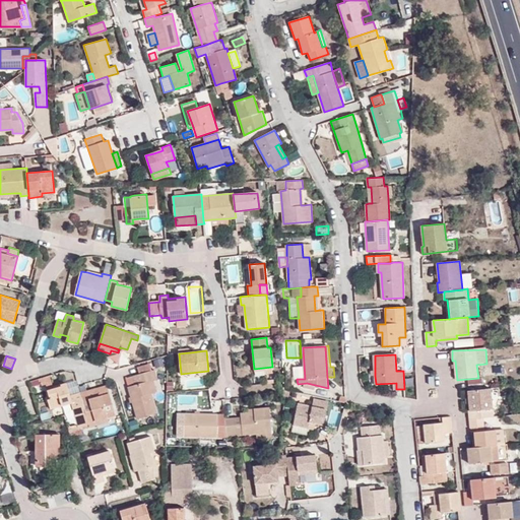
[(157,392),(153,379),(151,371),(133,376),(136,384),(129,386),(132,396),(133,401),(138,417),(157,412),(152,393),(157,392)]
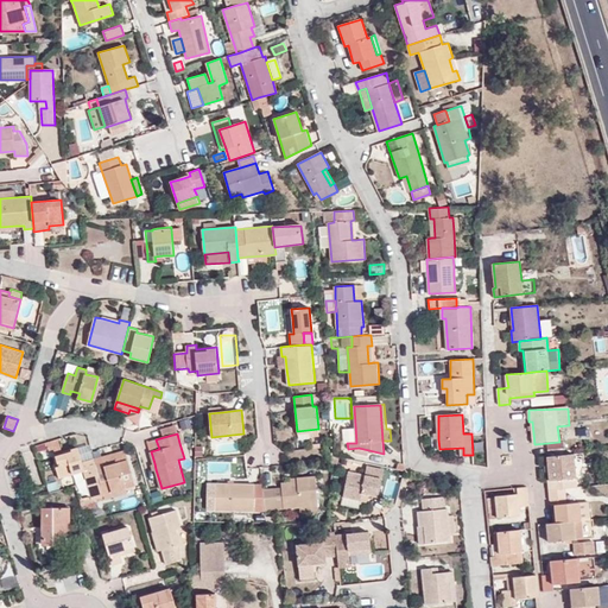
[(58,477),(83,470),(92,499),(95,498),(103,495),(105,495),(96,464),(95,458),(82,463),(77,447),(70,449),(71,451),(63,454),(56,456),(59,467),(56,468),(58,477)]
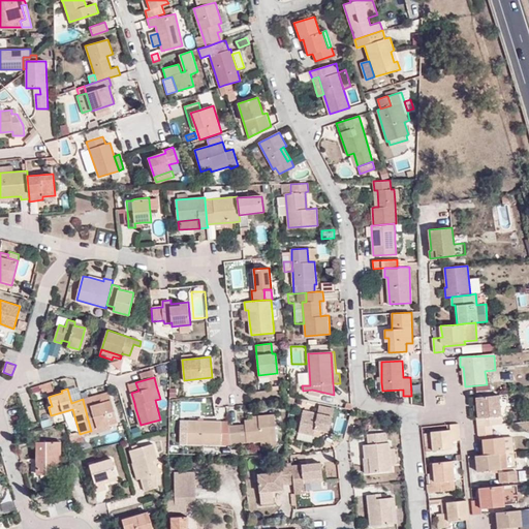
[(476,427),(478,427),(502,424),(499,396),(477,398),(478,418),(476,418),(476,423),(476,427)]
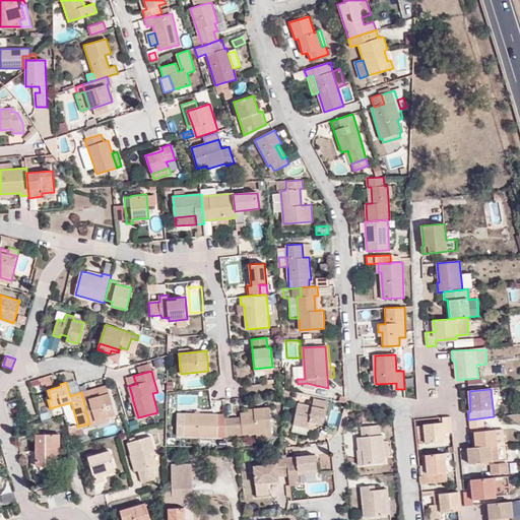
[(89,399),(88,395),(82,397),(89,424),(88,424),(89,428),(101,425),(100,420),(108,418),(107,413),(115,411),(110,393),(89,399)]
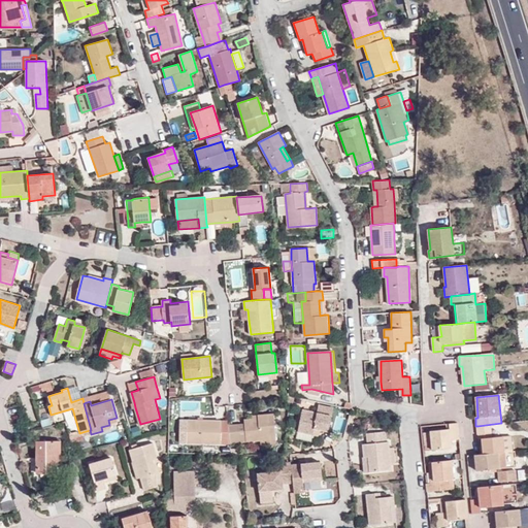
[(314,432),(315,427),(329,429),(332,415),(318,411),(301,408),(297,429),(314,432)]
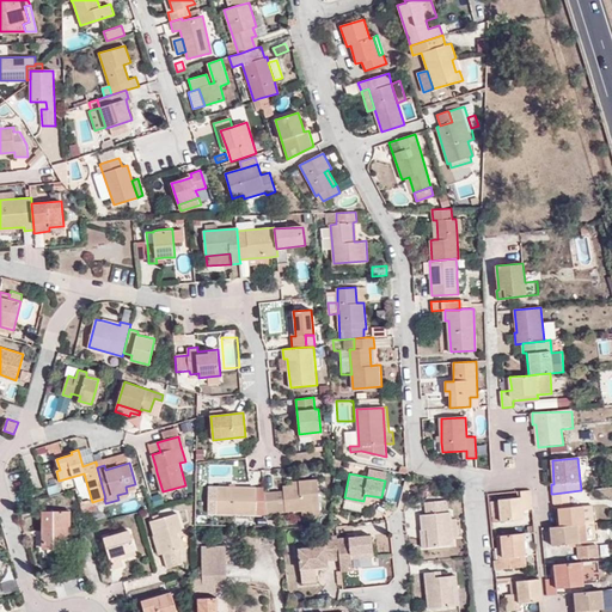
[(299,484),(283,487),(283,491),(286,512),(301,510),(301,508),(319,507),(317,479),(299,481),(299,484)]
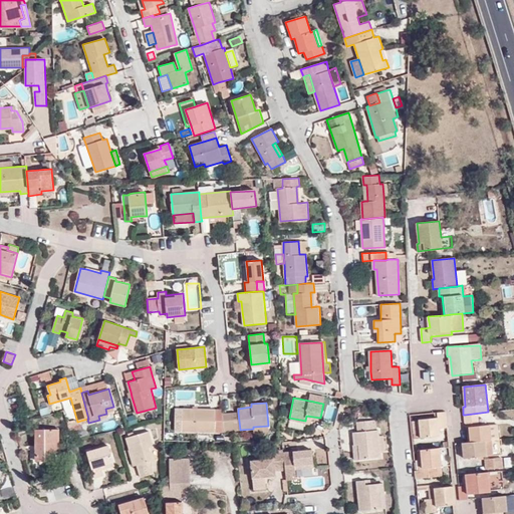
[(222,410),(183,410),(183,412),(183,431),(214,432),(224,432),(223,414),(222,410)]
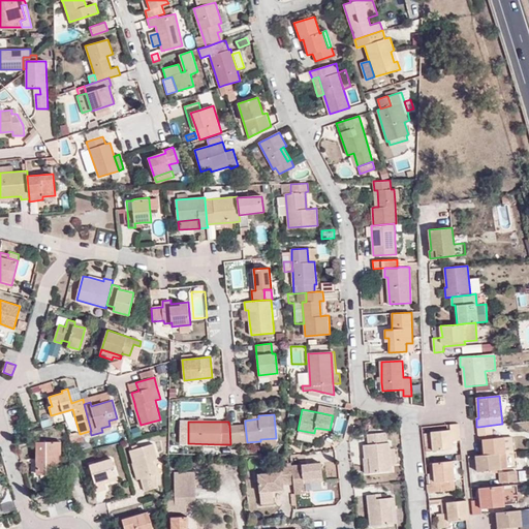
[(180,423),(180,443),(188,443),(188,424),(180,423)]
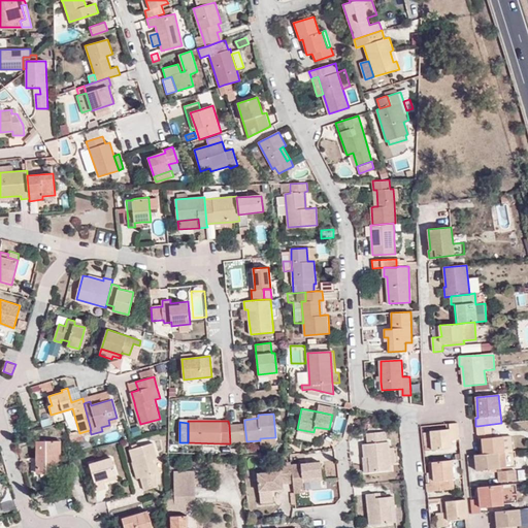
[(459,439),(458,423),(450,424),(451,429),(430,431),(433,450),(453,448),(452,440),(459,439)]
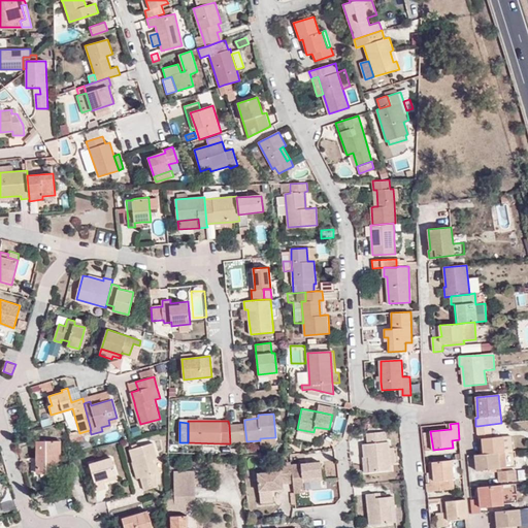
[(241,442),(239,425),(229,425),(230,443),(241,442)]
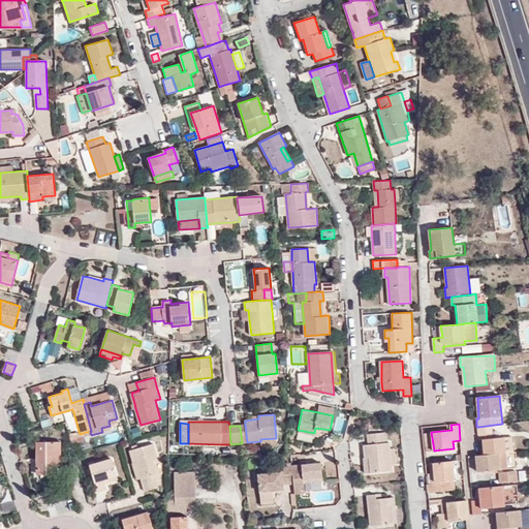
[(370,443),(366,444),(368,458),(371,458),(372,472),(392,470),(391,464),(390,450),(389,442),(385,442),(384,432),(369,434),(370,443)]
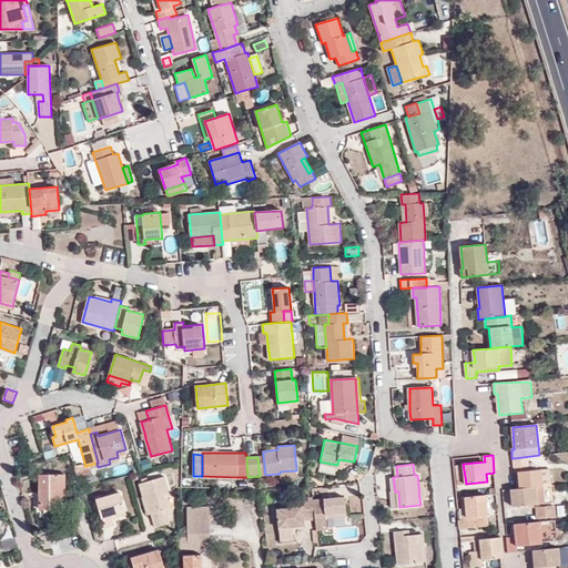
[(456,465),(458,485),(466,484),(463,464),(456,465)]
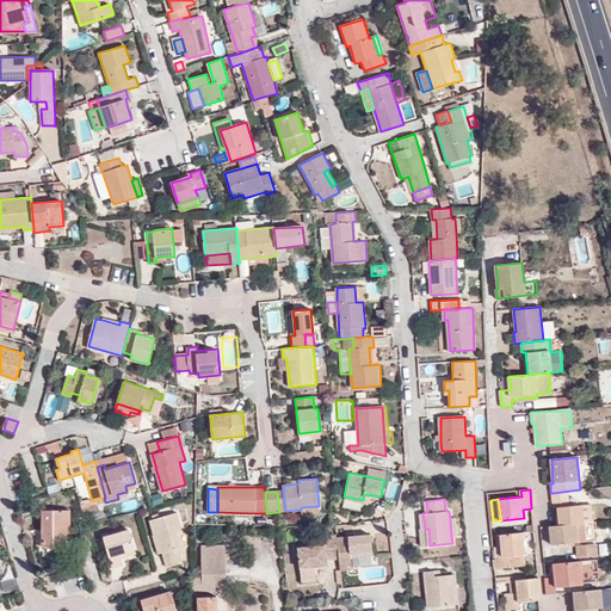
[(578,524),(584,524),(581,505),(557,507),(554,508),(556,526),(559,526),(578,524)]
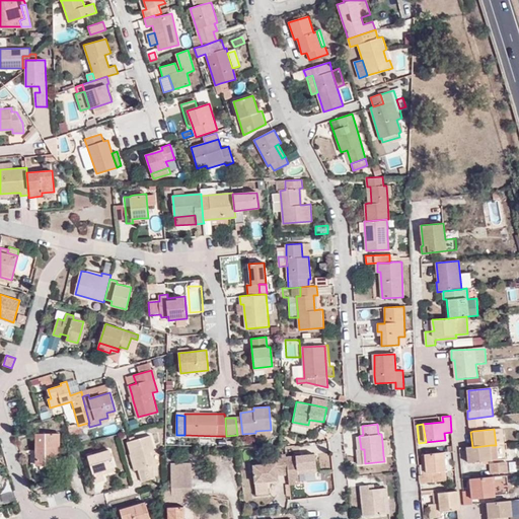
[(504,444),(502,429),(494,429),(496,445),(504,444)]
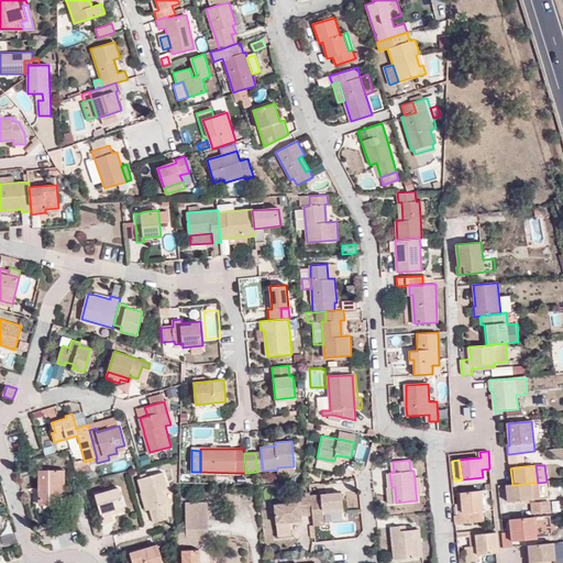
[(39,505),(64,505),(65,471),(40,471),(39,505)]
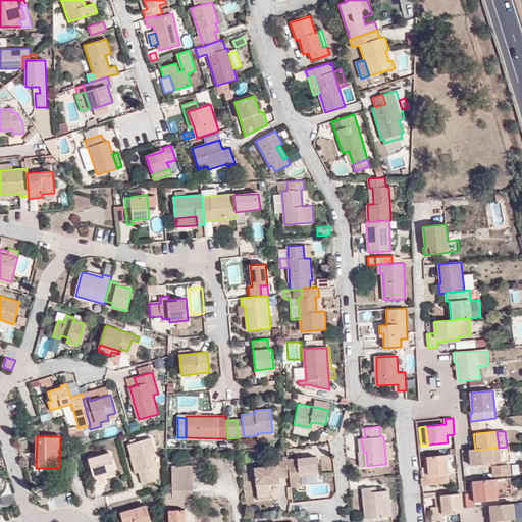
[(152,437),(138,441),(132,444),(129,445),(138,473),(141,472),(143,479),(156,475),(154,468),(156,467),(153,456),(156,454),(152,437)]
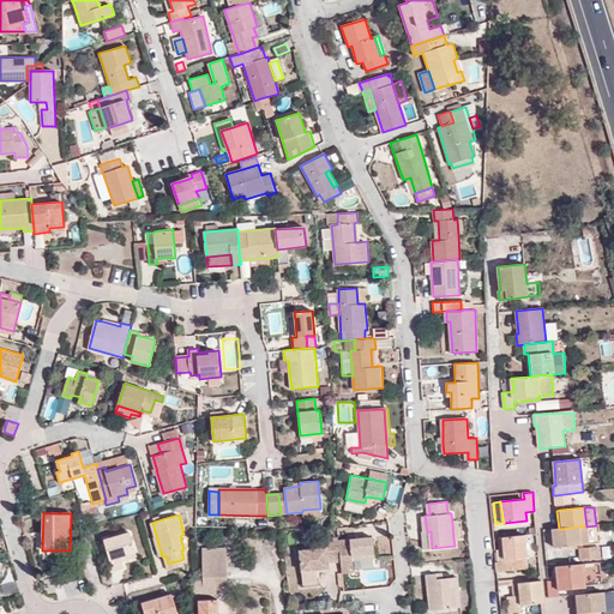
[(554,548),(582,546),(581,527),(561,529),(559,529),(552,529),(554,548)]
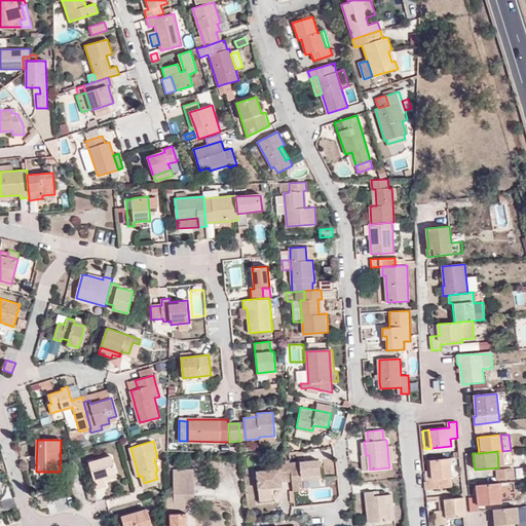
[(98,489),(106,486),(104,481),(104,478),(116,474),(111,456),(89,462),(98,489)]
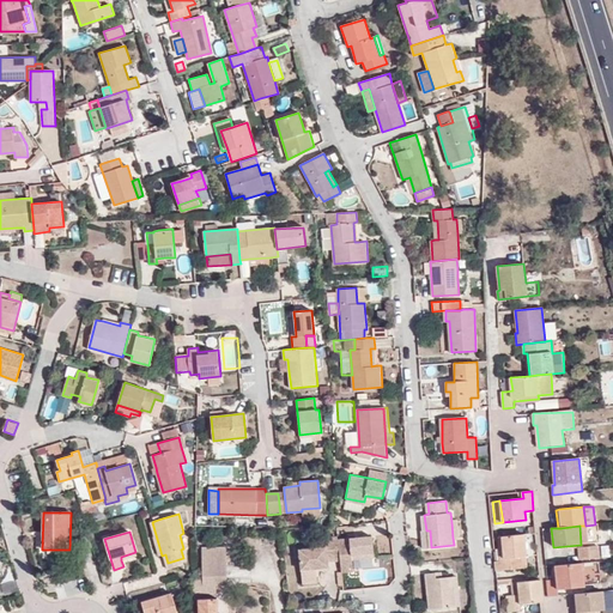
[(504,560),(499,562),(496,562),(497,571),(514,570),(513,558),(526,557),(523,534),(502,538),(504,560)]
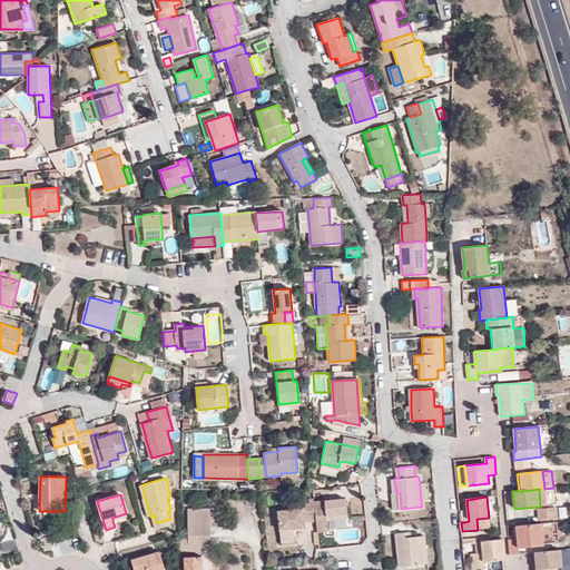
[(346,517),(344,498),(314,501),(316,524),(317,530),(327,530),(326,518),(346,517)]
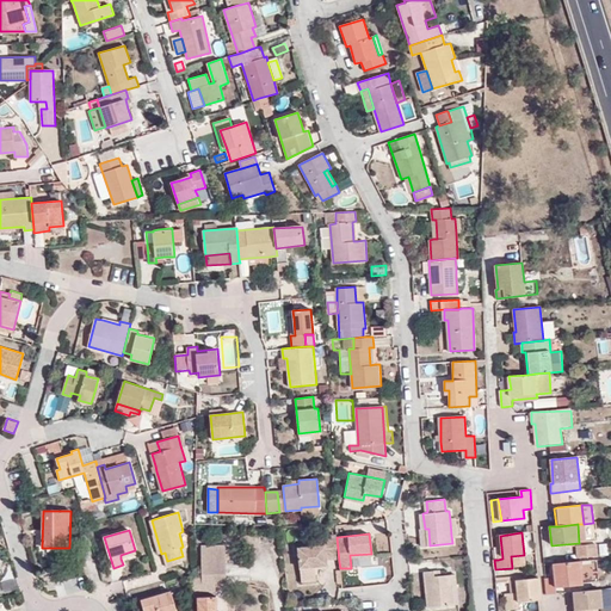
[(329,562),(339,562),(337,537),(326,537),(327,547),(300,549),(303,579),(316,578),(315,568),(329,567),(329,562)]
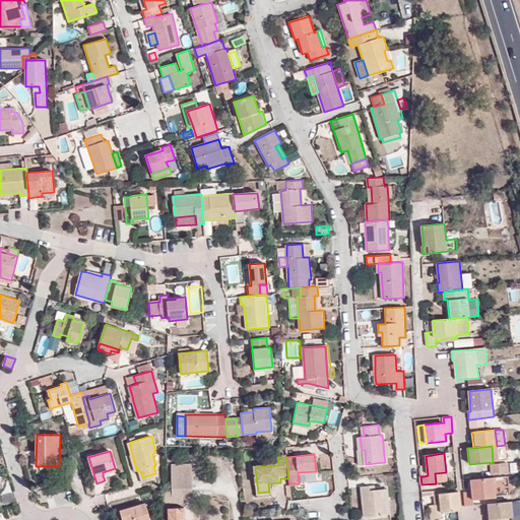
[(172,489),(165,489),(166,496),(183,496),(192,496),(191,464),(172,464),(172,489)]
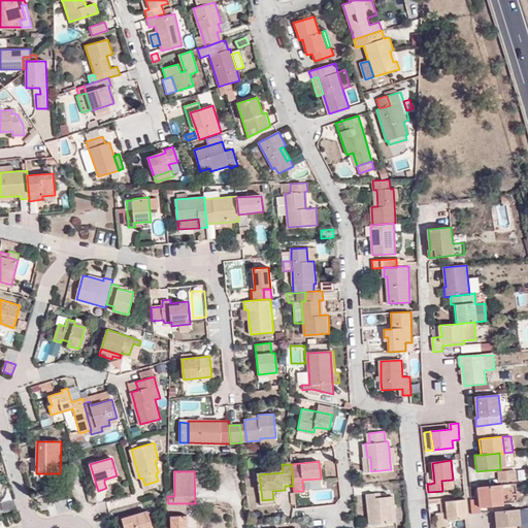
[(515,472),(498,474),(499,483),(516,481),(515,472)]
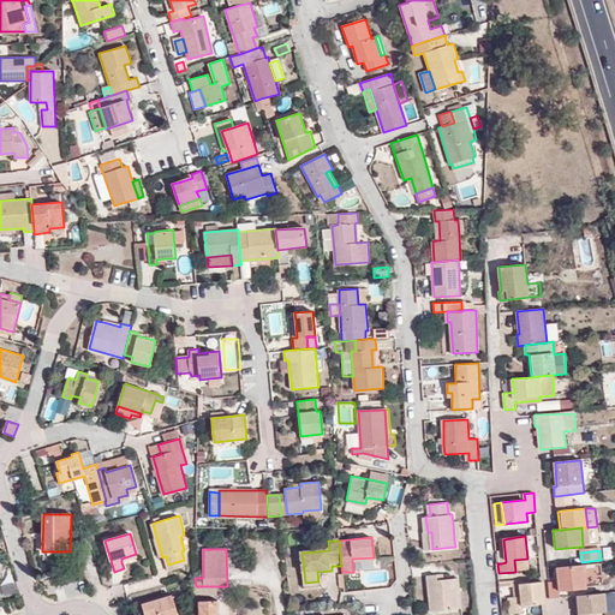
[(515,572),(529,571),(527,559),(514,560),(515,572)]
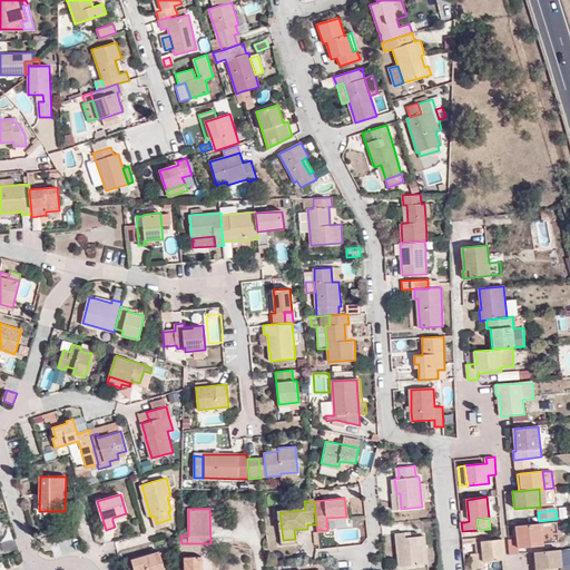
[(520,548),(544,546),(542,523),(517,527),(518,539),(509,539),(511,554),(520,553),(520,548)]
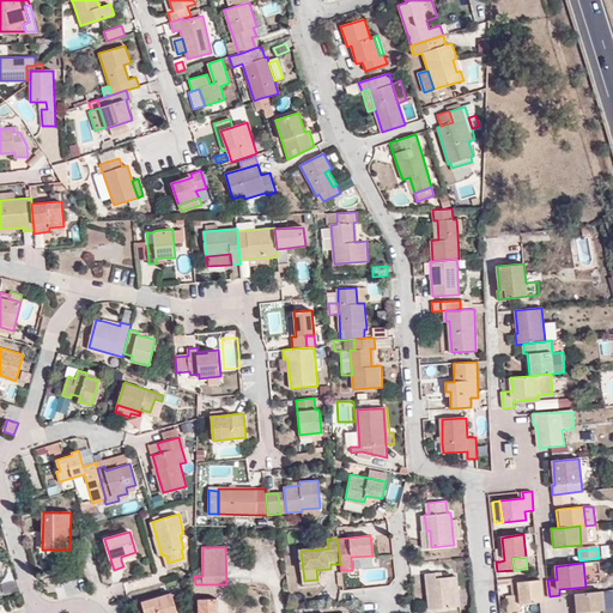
[(456,586),(455,576),(439,577),(435,578),(434,572),(425,574),(429,608),(455,606),(453,586),(456,586)]
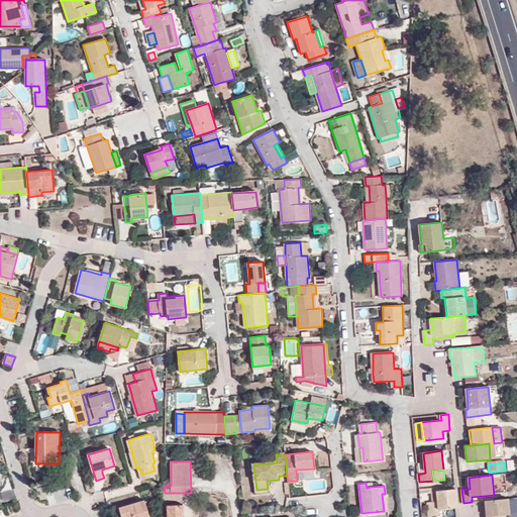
[(436,516),(435,510),(458,508),(455,489),(431,492),(431,496),(431,502),(427,503),(428,516),(436,516)]
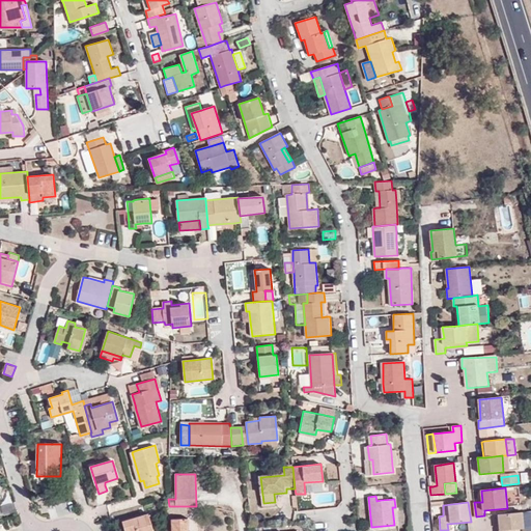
[(501,530),(524,528),(523,511),(499,514),(501,530)]
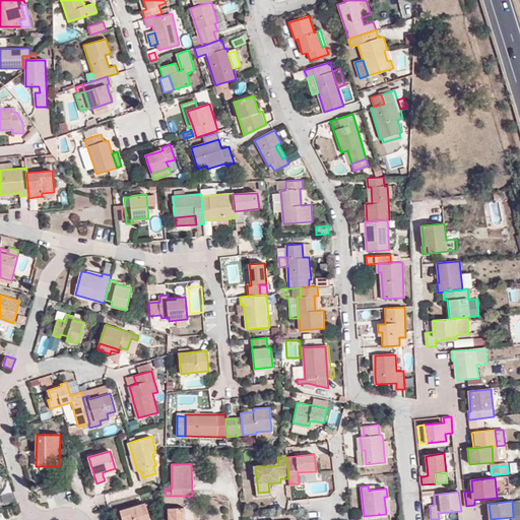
[(150,519),(145,503),(121,511),(123,519),(132,519),(133,519),(150,519)]
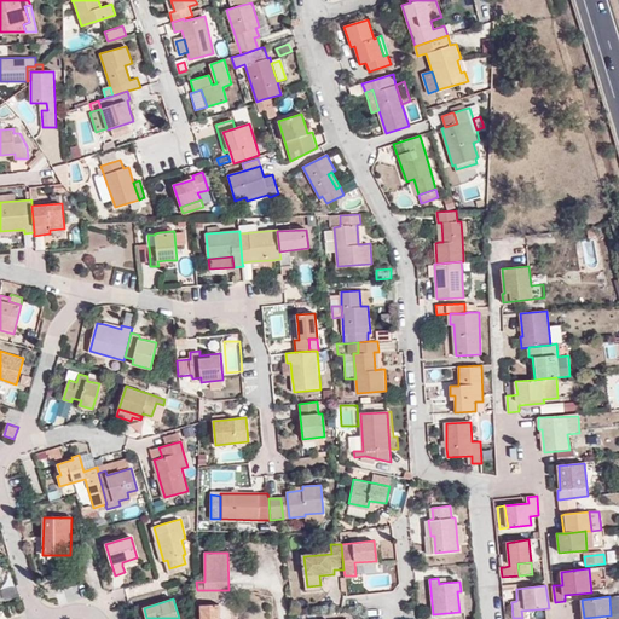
[(200,618),(219,618),(219,605),(200,605),(200,618)]
